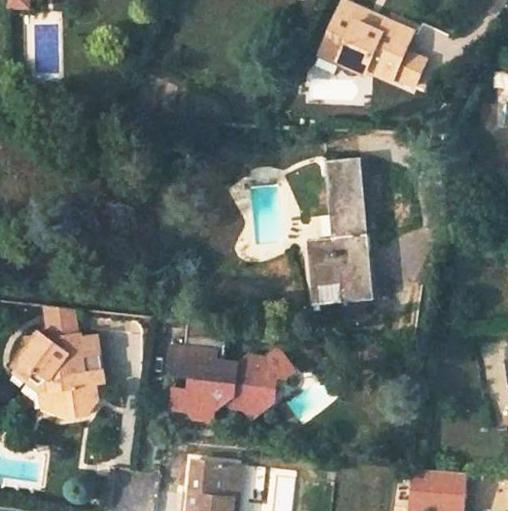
[(354,27),(378,36),(383,25),(341,7),(338,13),(356,21),(354,27)]
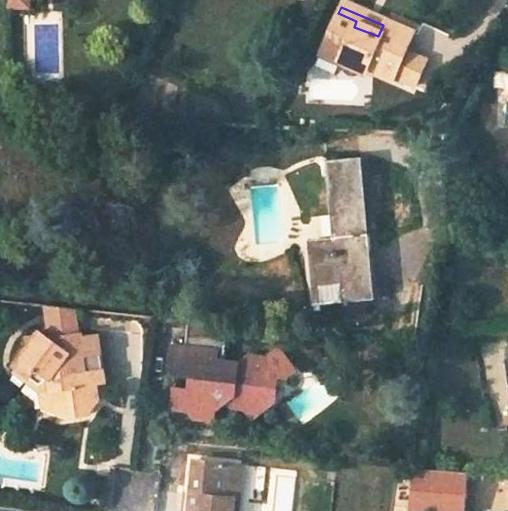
[(366,72),(391,82),(392,81),(412,90),(423,64),(402,56),(411,36),(383,25),(378,36),(354,27),(356,21),(338,13),(322,53),(341,60),(338,67),(363,79),(366,72)]
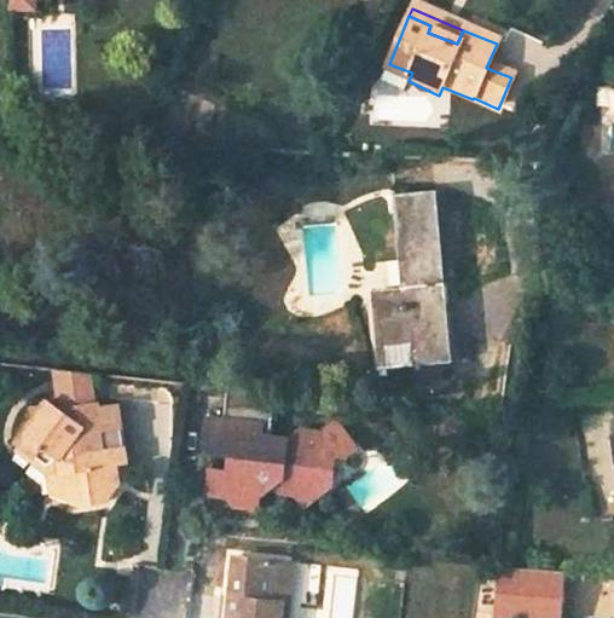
[(386,73),(409,81),(412,73),(389,64),(386,73)]
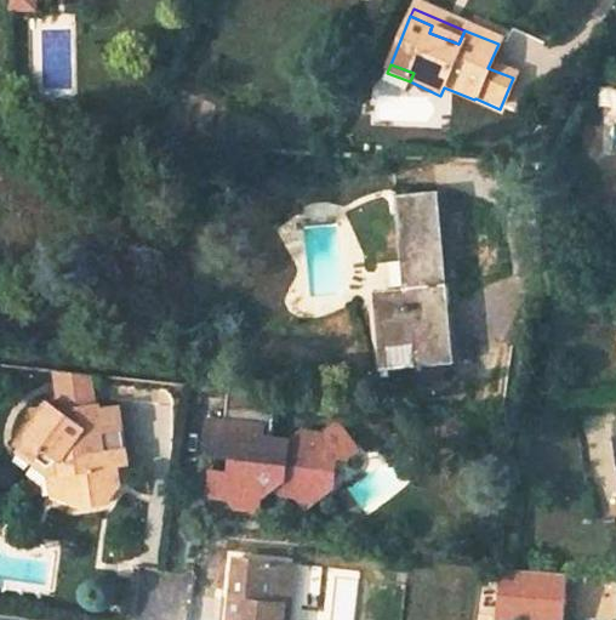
[(386,368),(451,364),(438,191),(394,194),(397,231),(404,231),(408,288),(381,289),(386,368)]
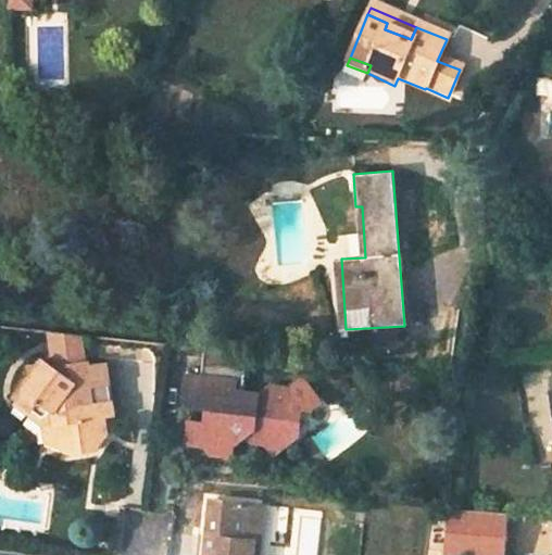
[(247,436),(254,429),(261,438),(275,452),(298,432),(286,417),(314,394),(304,382),(297,381),(286,390),(285,389),(267,387),(255,395),(240,393),(231,393),(233,383),(241,385),(246,354),(202,349),(199,378),(186,377),(184,399),(191,407),(208,410),(205,423),(190,421),(187,446),(204,449),(211,456),(231,459),(234,446),(247,436)]
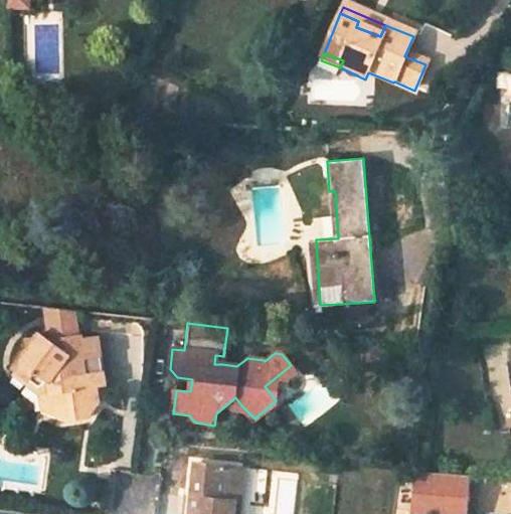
[(30,339),(21,340),(23,348),(10,366),(26,377),(28,379),(34,371),(45,380),(51,410),(64,421),(88,417),(97,403),(93,385),(104,383),(95,335),(78,338),(78,334),(45,340),(34,332),(30,339)]
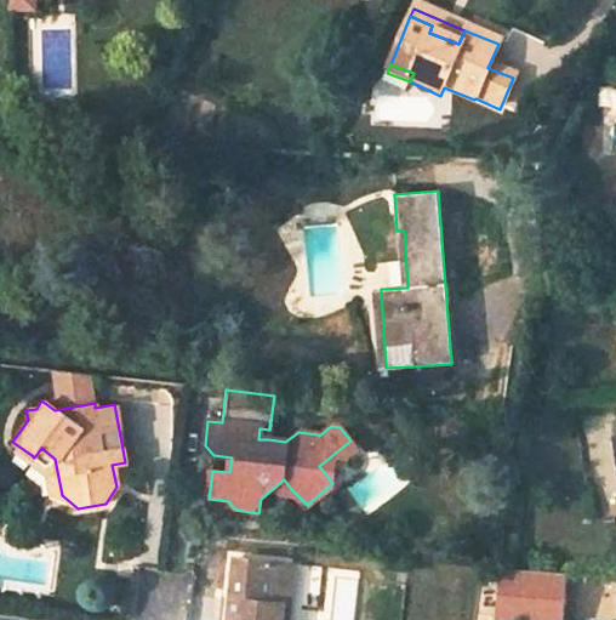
[(268,439),(269,430),(260,428),(258,439),(268,439)]
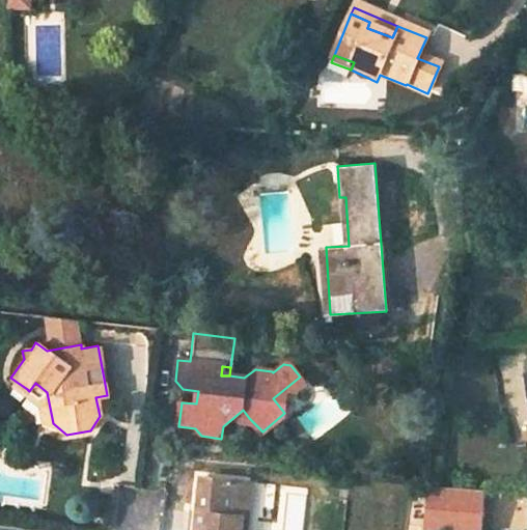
[(40,424),(53,423),(47,392),(35,383),(29,391),(27,389),(24,394),(38,405),(40,424)]
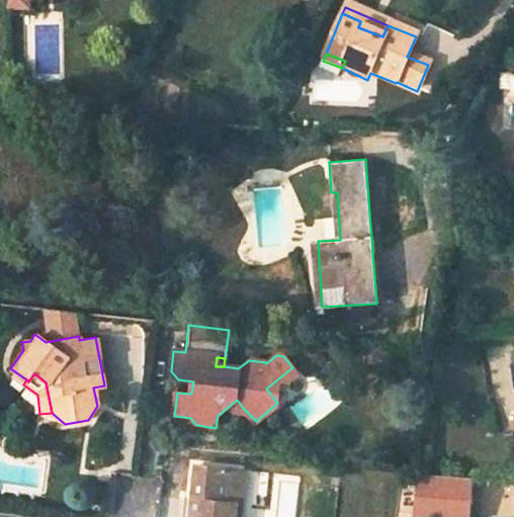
[(243,408),(237,400),(230,406),(237,413),(243,408)]
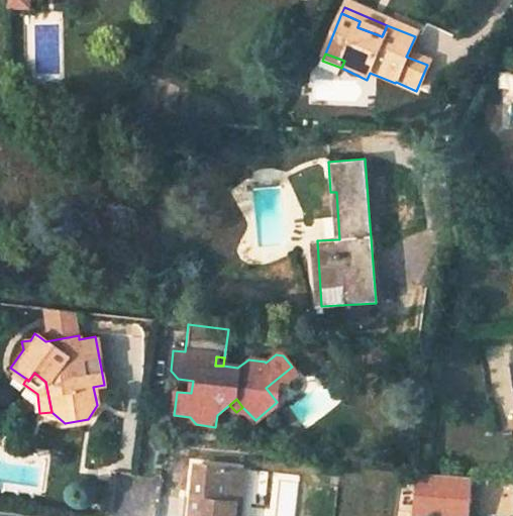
[(187,515),(229,515),(231,504),(227,503),(231,471),(194,467),(187,515)]
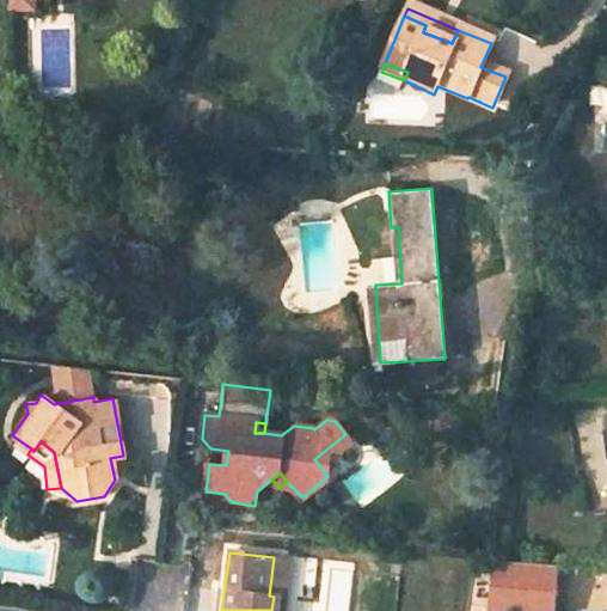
[(279,610),(286,558),(274,557),(269,596),(274,597),(271,610),(279,610)]
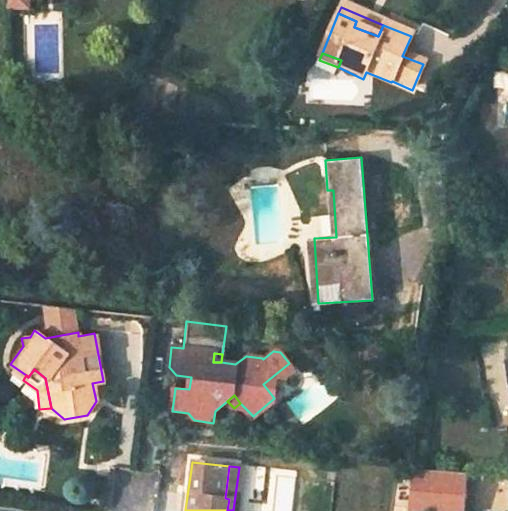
[(403,510),(463,510),(465,475),(409,472),(403,510)]
